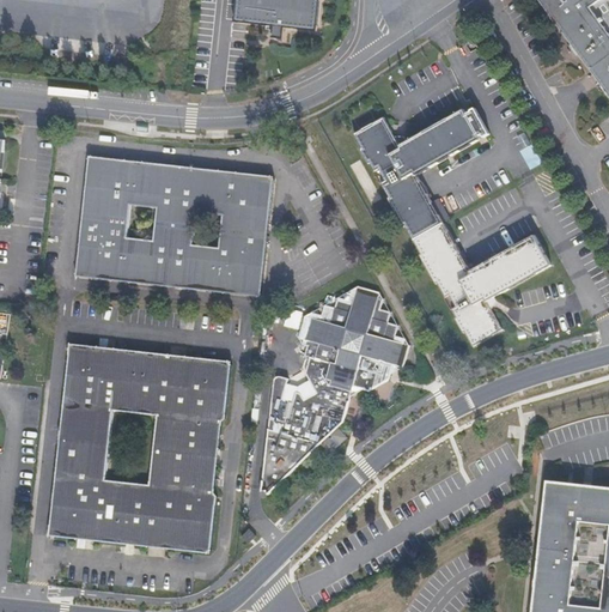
[(315,30),(318,0),(235,0),(232,22),(270,25),(270,37),(281,38),(282,26),(315,30)]
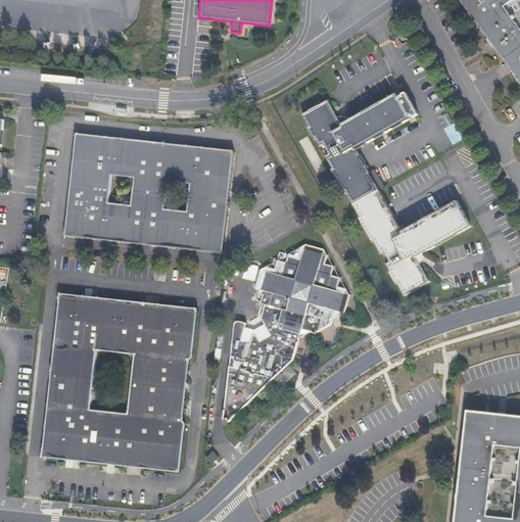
[(460,0),(519,83),(519,0),(460,0)]
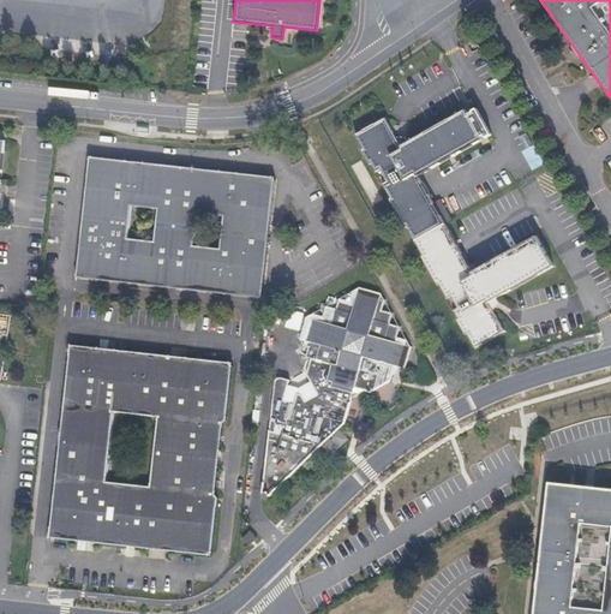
[(406,225),(414,240),(443,224),(415,174),(479,138),(477,136),(480,135),(481,137),(489,133),(474,107),(469,109),(469,111),(465,114),(462,109),(399,145),(383,117),(353,133),(361,147),(359,149),(367,164),(369,162),(388,197),(387,198),(402,226),(406,225)]
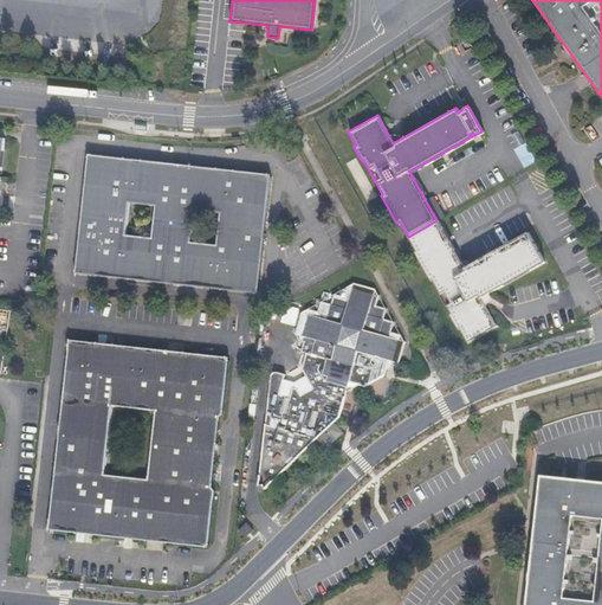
[(85,156),(73,269),(76,274),(222,289),(252,293),(257,290),(266,190),(269,175),(265,173),(90,153),(85,156)]
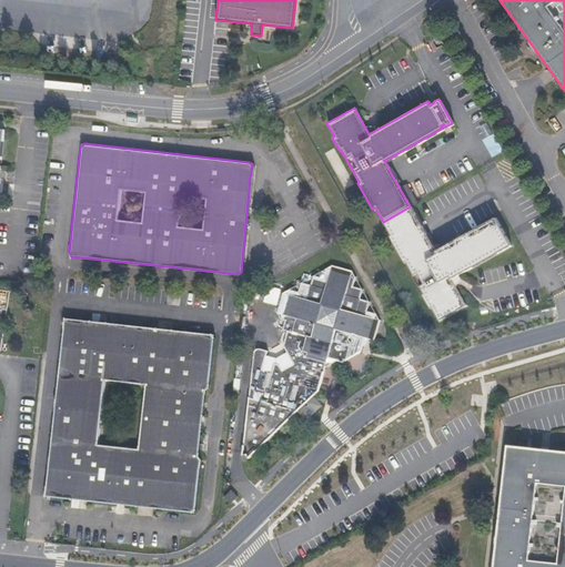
[(410,206),(383,222),(390,234),(387,236),(402,262),(404,261),(422,293),(420,294),(427,307),(431,306),(437,320),(464,304),(450,279),(510,244),(493,216),(434,250),(410,206)]
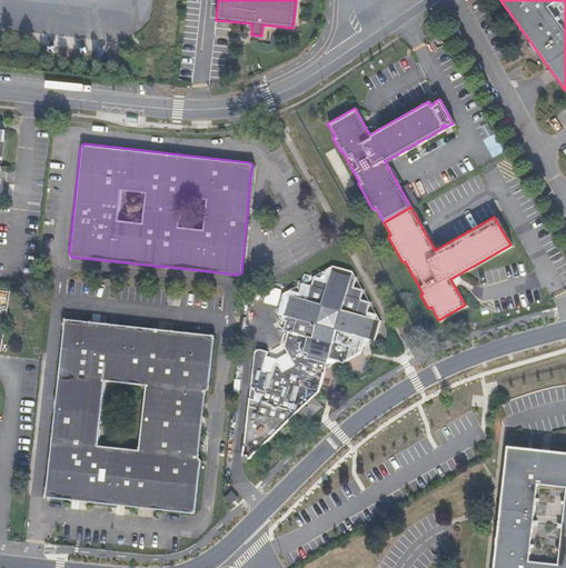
[(374,339),(378,321),(364,296),(349,270),(330,265),(280,292),(275,312),(280,316),(279,319),(284,320),(281,341),(287,352),(286,352),(291,361),(298,371),(304,371),(301,391),(311,392),(313,396),(317,391),(327,358),(341,362),(359,351),(365,337),(374,339)]
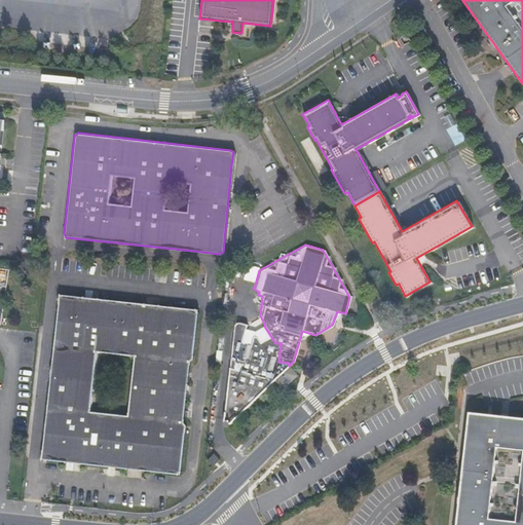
[(244,278),(256,280),(258,266),(246,264),(244,278)]
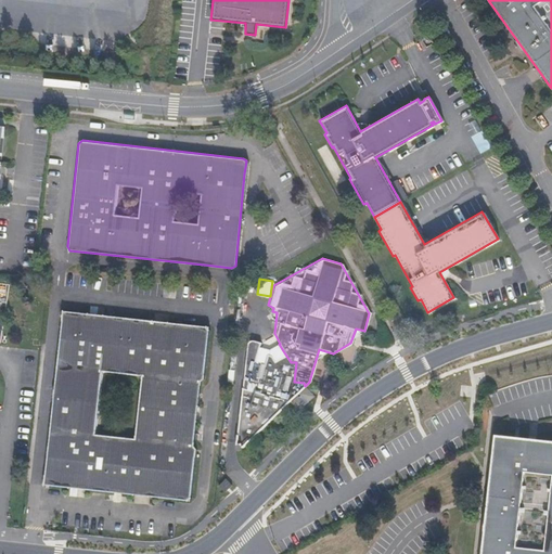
[(189,501),(194,448),(192,445),(200,381),(202,378),(208,326),(62,310),(42,485),(189,501)]
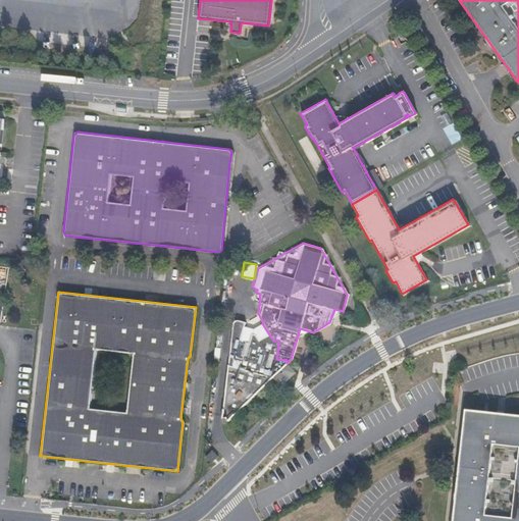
[(266,381),(287,363),(286,360),(276,359),(278,341),(273,341),(267,331),(261,336),(256,326),(245,325),(245,320),(236,319),(231,321),(229,353),(222,417),(225,416),(227,420),(266,381)]
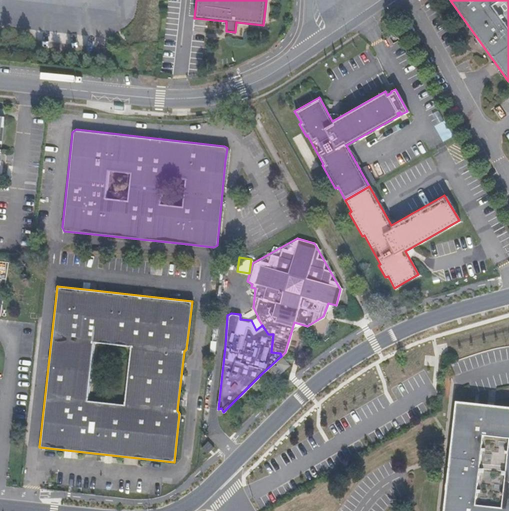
[(262,325),(257,317),(251,320),(256,330),(262,325)]
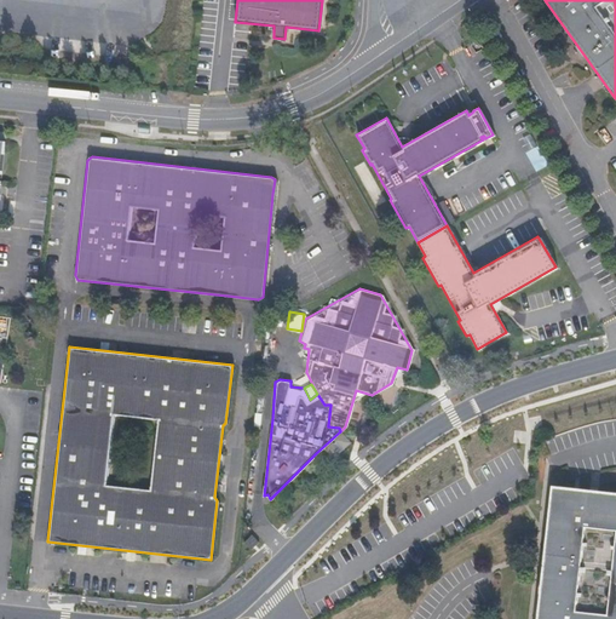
[(615,618),(615,493),(552,487),(536,618),(615,618)]
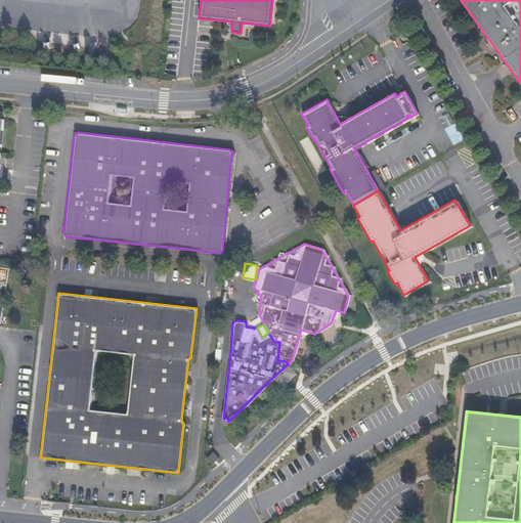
[(211,464),(217,458),(212,451),(206,458),(211,464)]
